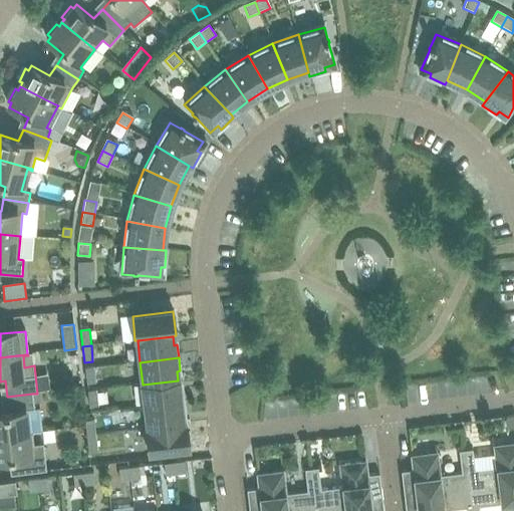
[(93,368),(85,368),(87,385),(95,384),(93,368)]
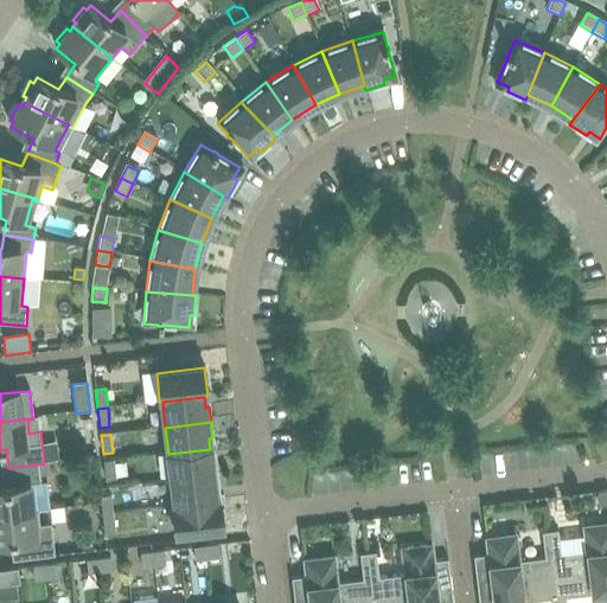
[(172,481),(217,475),(216,460),(211,461),(210,449),(168,454),(172,481)]
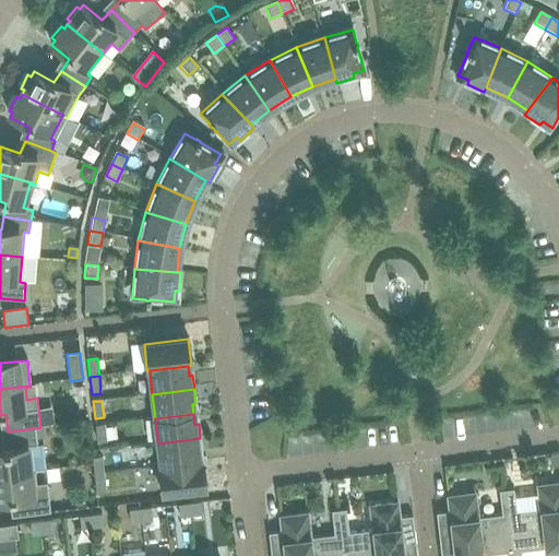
[(109,438),(128,434),(123,417),(105,422),(109,438)]
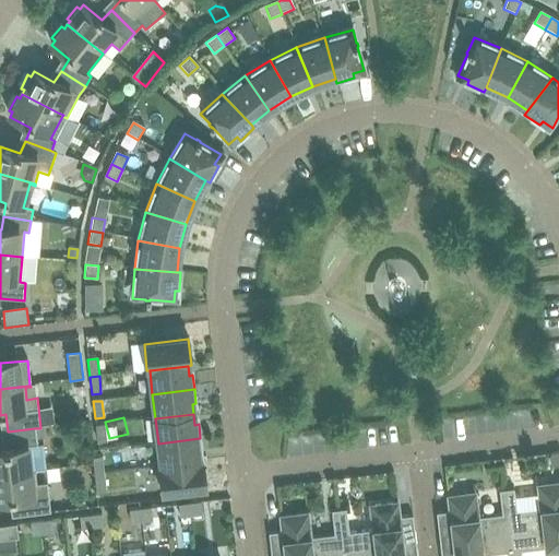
[(105,426),(96,426),(97,444),(107,442),(105,426)]
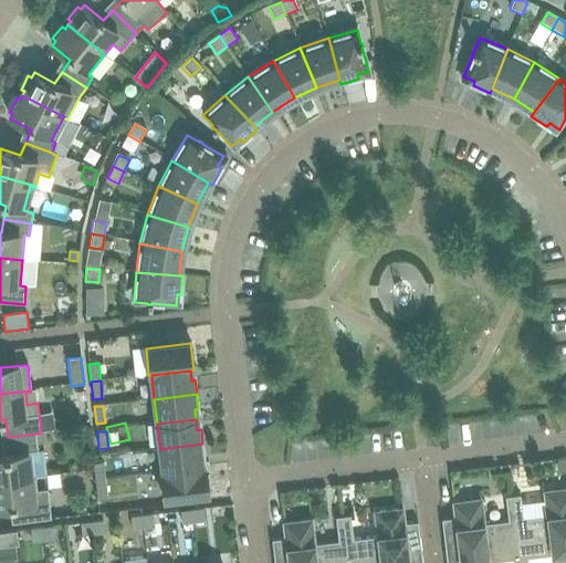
[(0,481),(35,478),(32,452),(38,451),(37,445),(44,444),(43,434),(41,434),(35,434),(8,437),(9,455),(0,455),(0,481)]
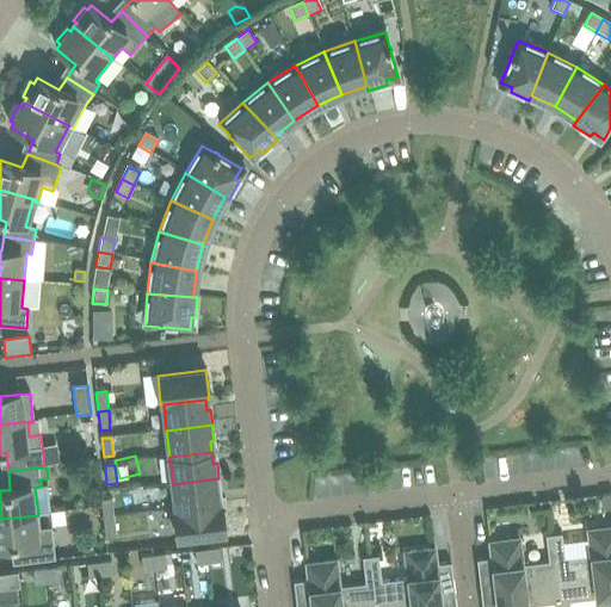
[(221,494),(218,478),(173,484),(176,511),(217,506),(216,495),(221,494)]
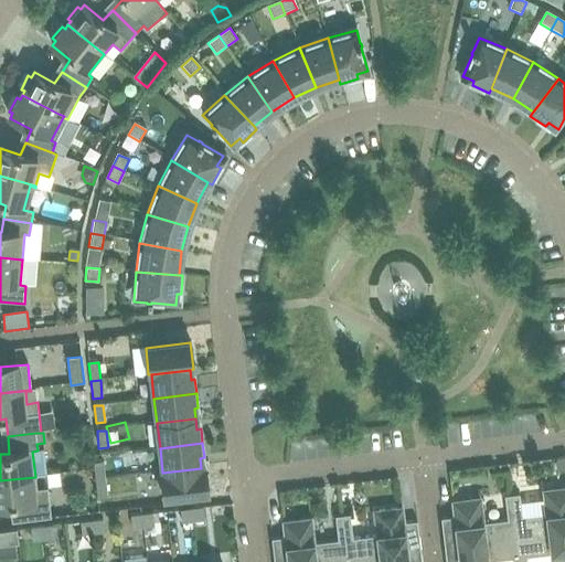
[(94,464),(96,481),(105,480),(103,463),(94,464)]
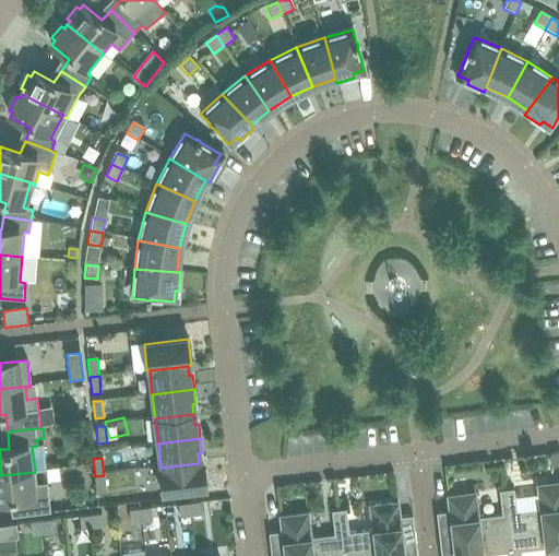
[(199,463),(161,468),(158,468),(162,494),(206,488),(203,462),(199,463)]
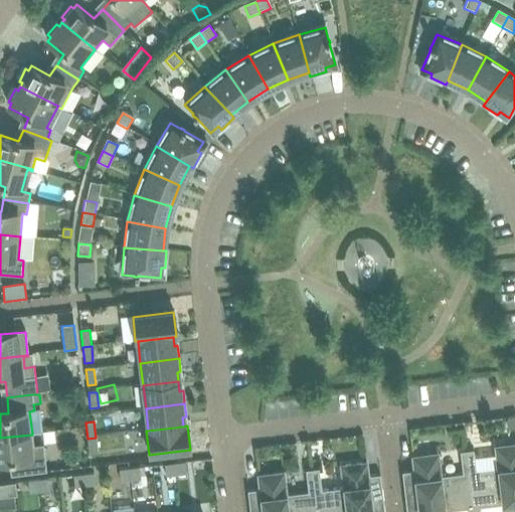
[(32,435),(0,438),(0,462),(14,460),(16,477),(46,473),(43,446),(33,447),(32,435)]
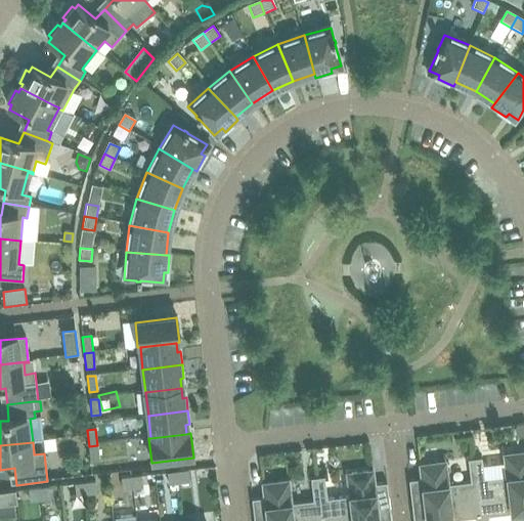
[(99,462),(97,445),(89,446),(90,463),(99,462)]
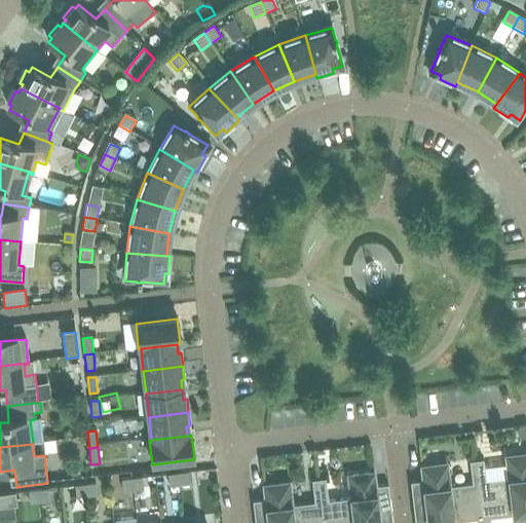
[(483,460),(477,461),(482,502),(525,496),(525,455),(506,458),(509,481),(486,483),(483,460)]
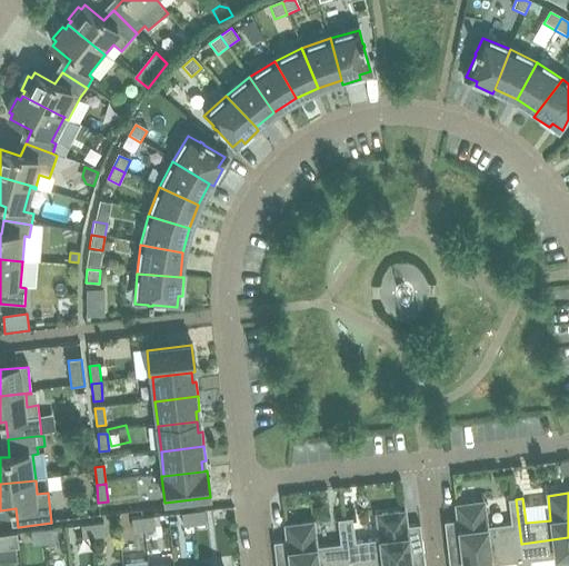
[(521,544),(516,499),(508,500),(511,525),(487,528),(483,504),(457,507),(458,522),(445,523),(448,552),(521,544)]
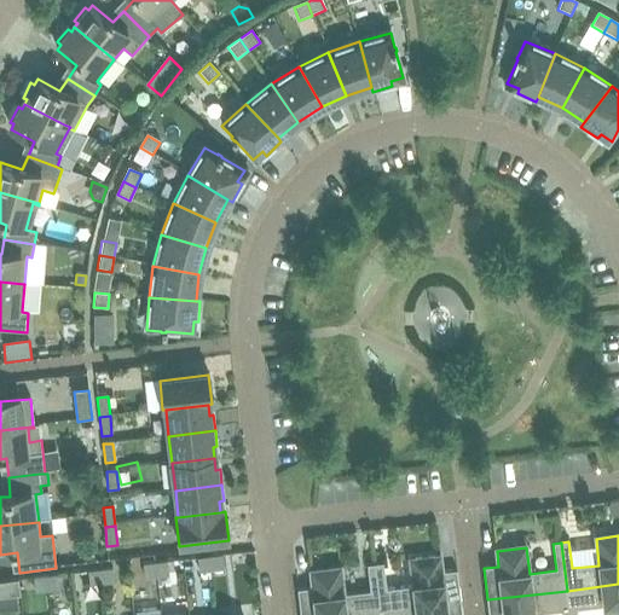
[(210,558),(212,573),(224,572),(223,557),(210,558)]
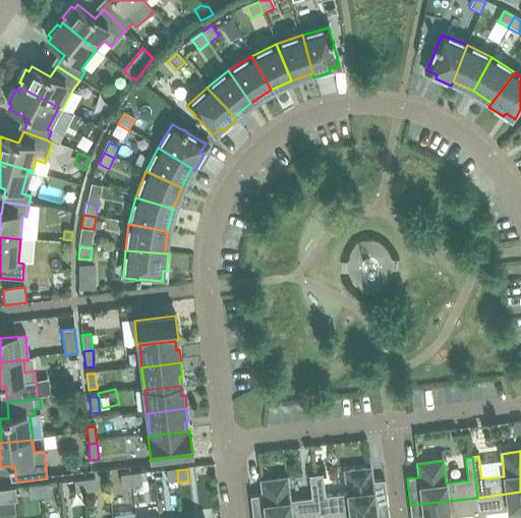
[(323,475),(315,476),(321,516),(388,508),(385,481),(372,482),(370,469),(345,472),(348,495),(326,498),(323,475)]
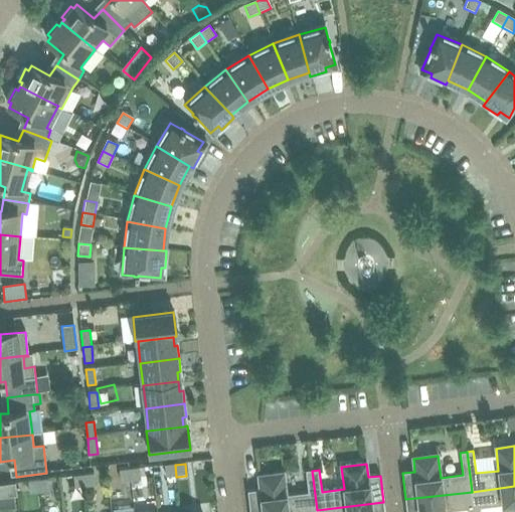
[(176,477),(175,465),(165,466),(167,478),(176,477)]
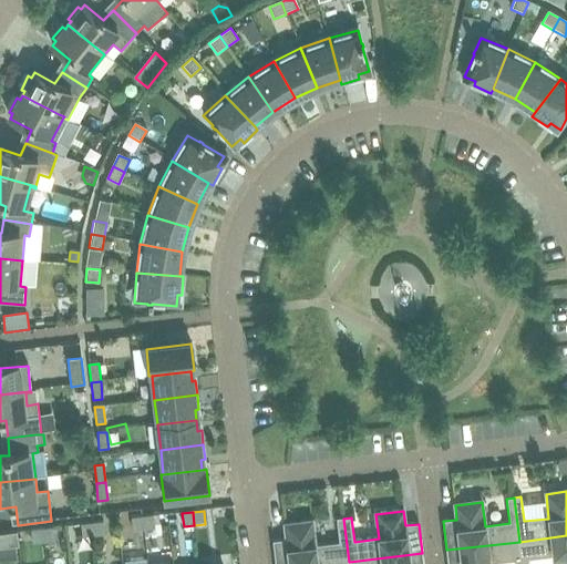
[(142,518),(144,531),(154,530),(153,516),(142,518)]
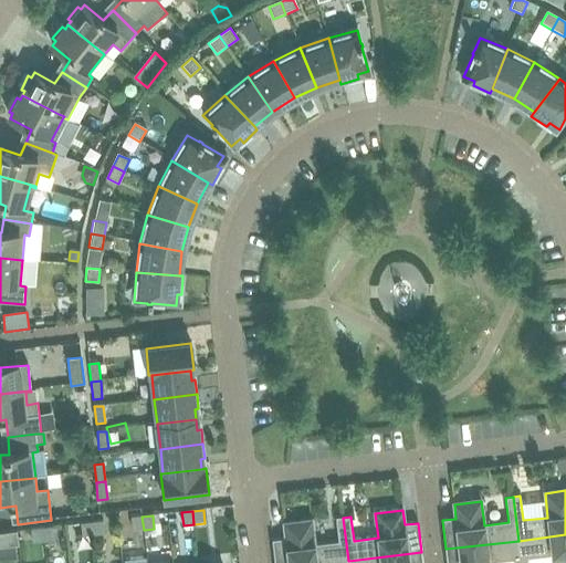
[(144,530),(142,517),(132,519),(133,531),(144,530)]
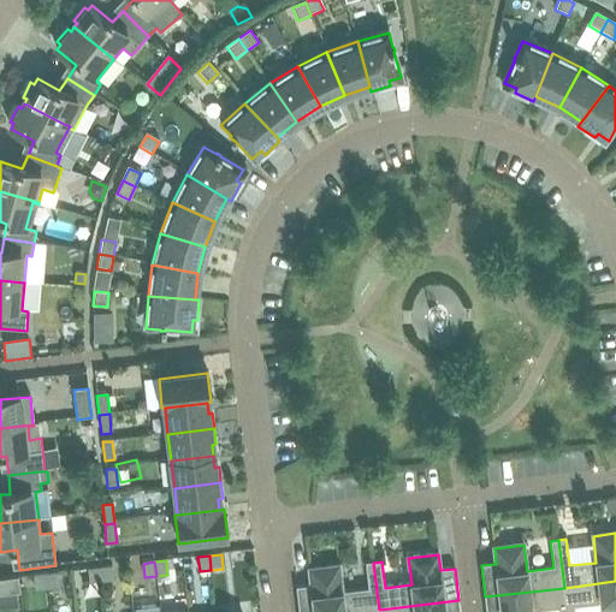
[(366,611),(379,610),(373,563),(366,563),(368,589),(342,593),(338,566),(309,570),(311,586),(296,588),(298,611),(366,611)]
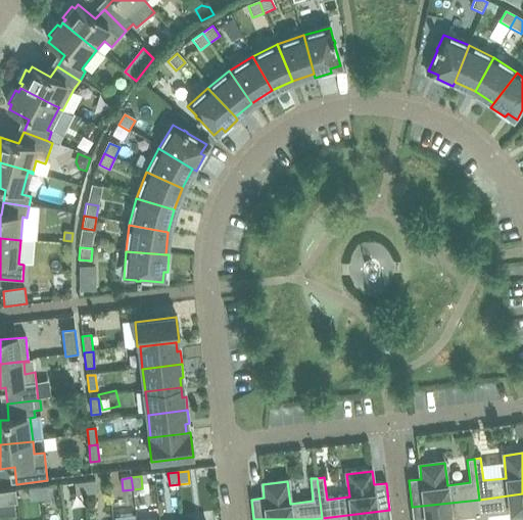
[(85,483),(87,494),(97,493),(95,481),(85,483)]
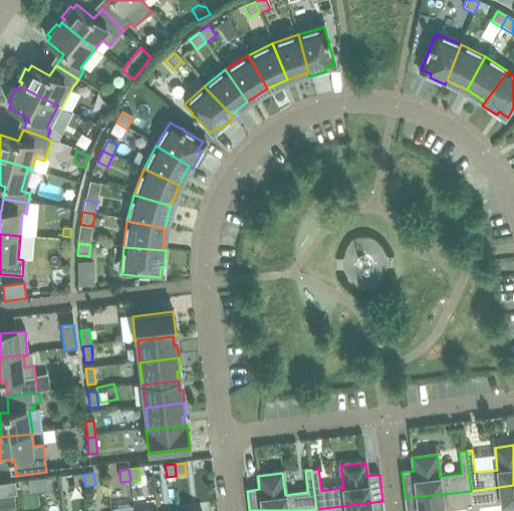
[(85,486),(83,475),(74,476),(75,488),(85,486)]
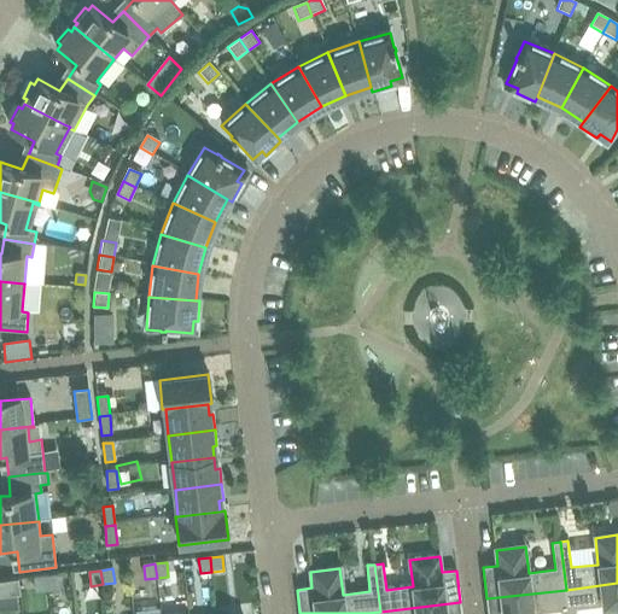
[(45,577),(47,591),(59,590),(57,576),(45,577)]
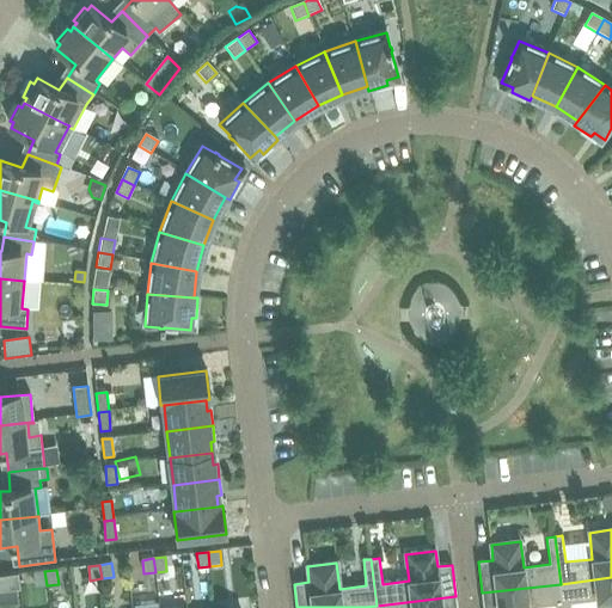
[(44,571),(34,572),(35,587),(47,585),(44,571)]
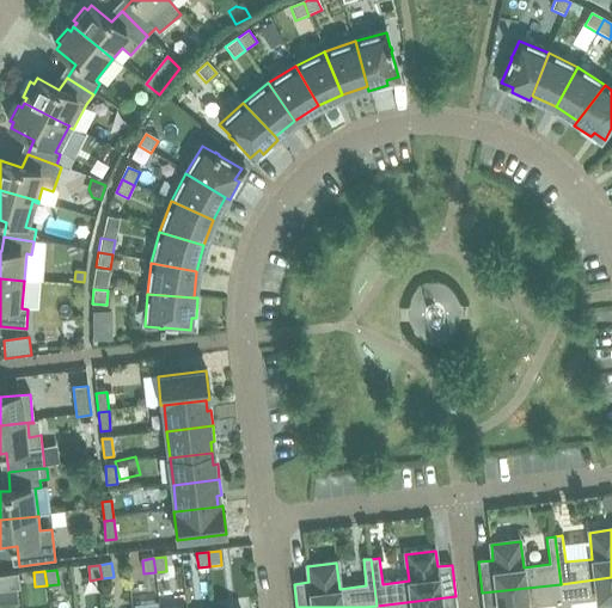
[(18,575),(0,577),(0,591),(19,589),(18,575)]
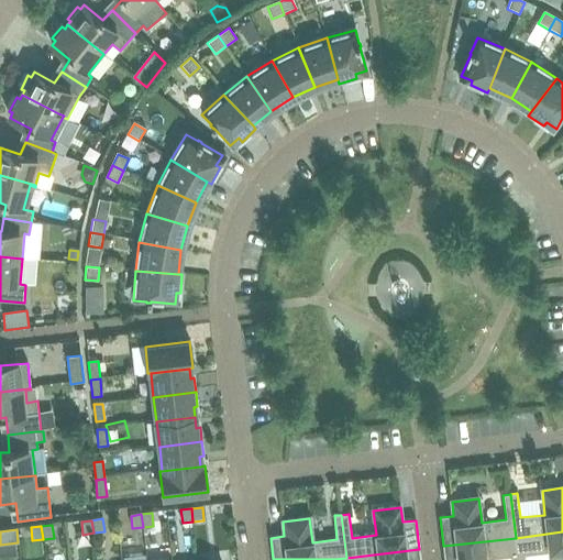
[(562,559),(562,531),(516,538),(518,559),(526,559),(525,556),(550,552),(550,559),(562,559)]
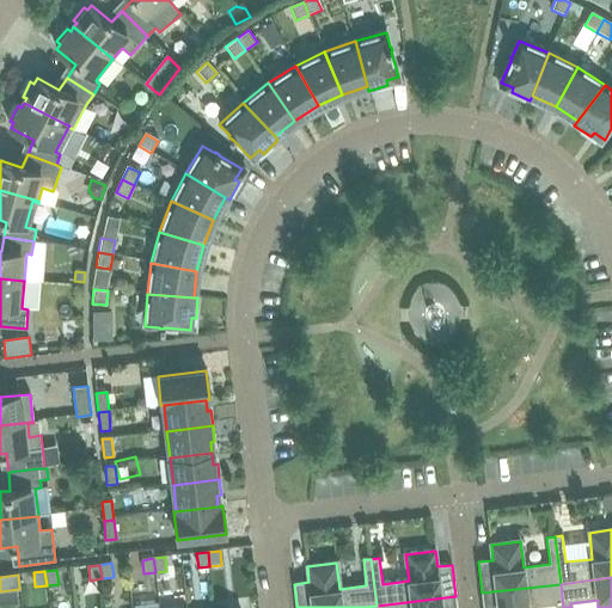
[(563,607),(561,584),(482,593),(483,607),(542,607),(555,606),(555,607),(563,607)]
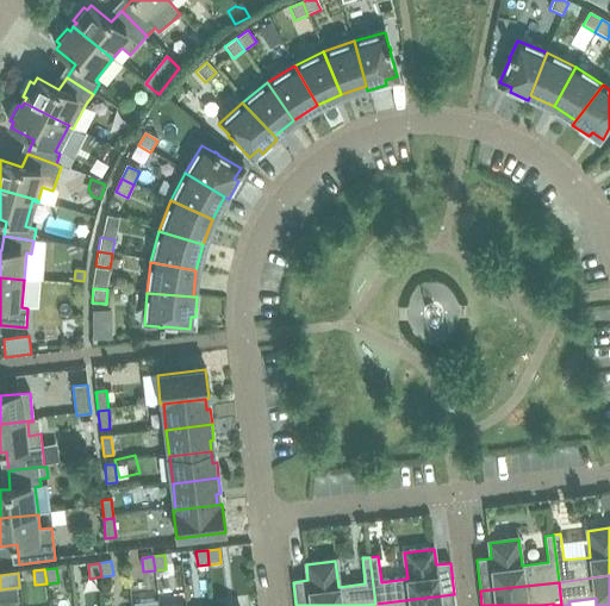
[(455,605),(454,594),(375,604),(375,605),(455,605)]
